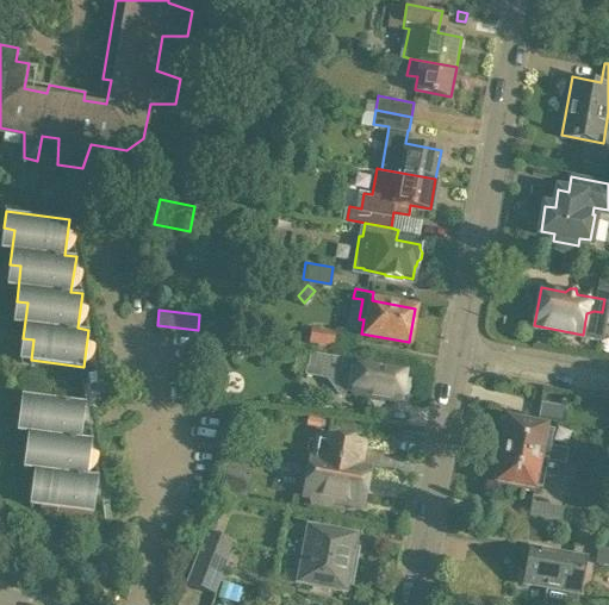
[(310,340),(334,343),(336,329),(312,325),(310,340)]
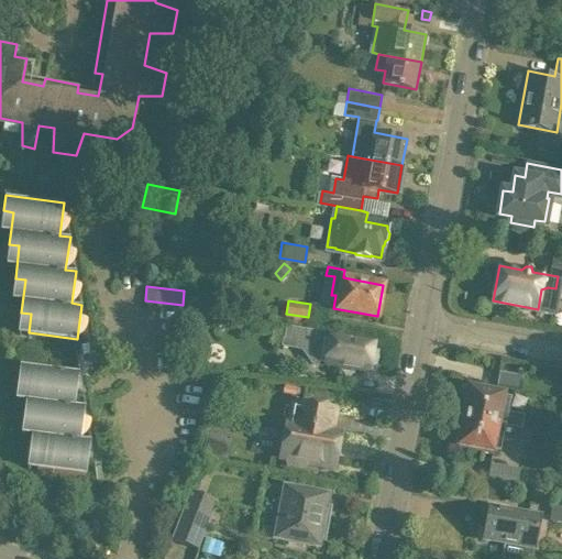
[(209,315),(191,311),(189,329),(206,332),(209,315)]
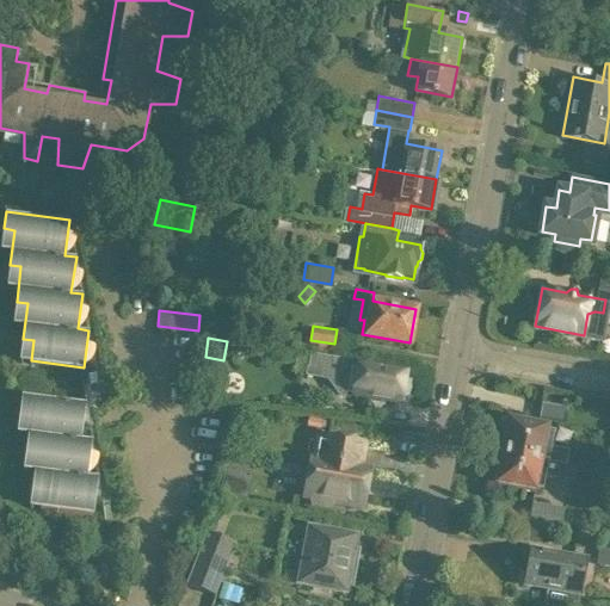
[(370,393),(369,397),(370,397),(375,404),(382,400),(383,400),(383,395),(401,397),(404,390),(408,391),(408,387),(412,385),(410,382),(411,378),(405,377),(406,371),(357,363),(357,364),(351,364),(352,358),(310,352),(308,369),(308,372),(328,376),(340,391),(346,387),(352,388),(352,389),(370,393)]
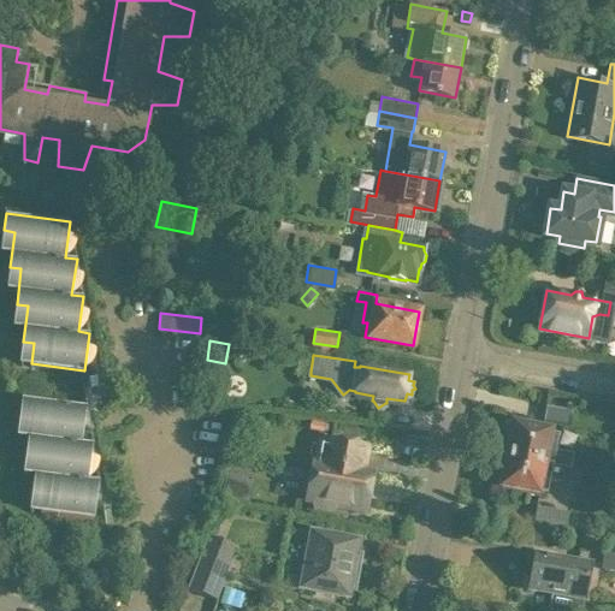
[(43,490),(41,510),(94,517),(99,480),(88,479),(93,443),(82,442),(87,405),(22,397),(19,415),(31,415),(27,452),(37,452),(33,488),(43,490)]
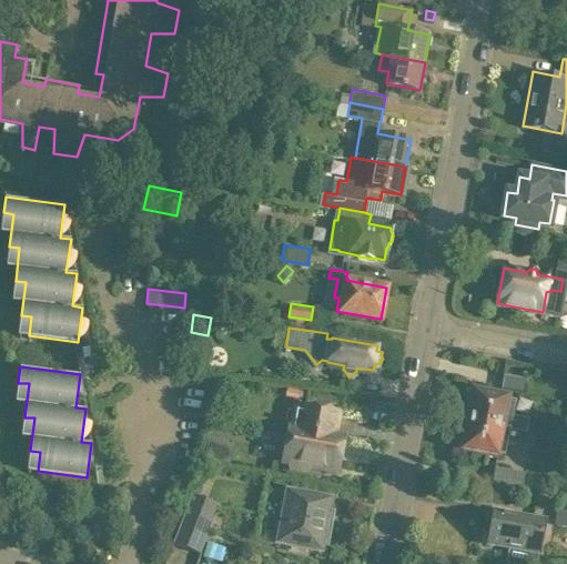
[(500,386),(526,392),(528,379),(503,374),(500,386)]
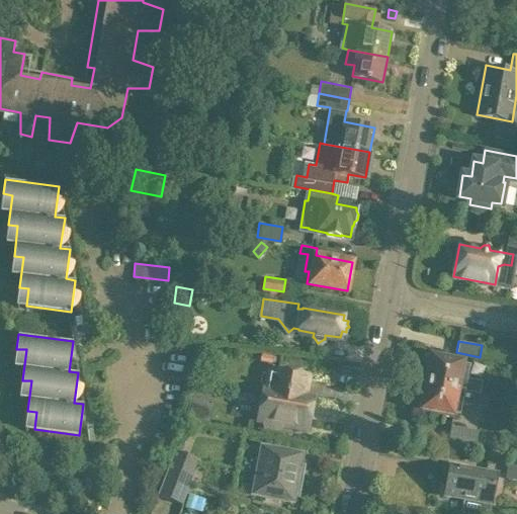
[(261,355),(259,363),(271,365),(273,357),(261,355)]
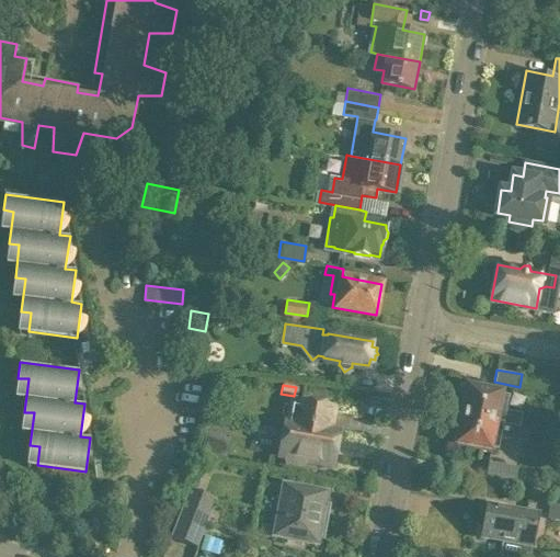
[(461,391),(460,399),(464,402),(461,415),(495,421),(513,424),(520,425),(523,411),(505,408),(509,394),(467,386),(467,389),(461,391)]
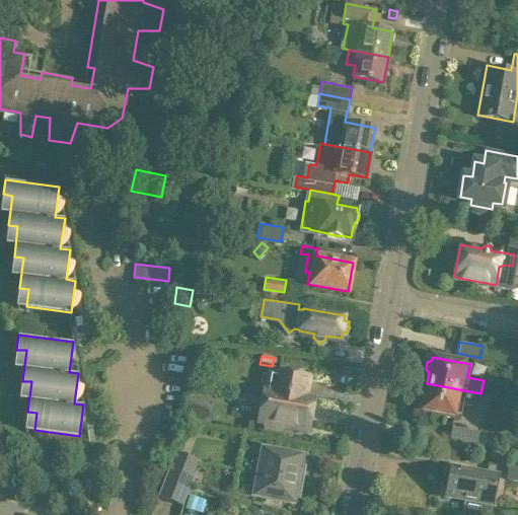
[(260,420),(264,421),(265,426),(281,429),(284,424),(307,429),(313,396),(306,395),(309,377),(269,370),(265,393),(260,394),(256,411),(261,414),(260,420)]
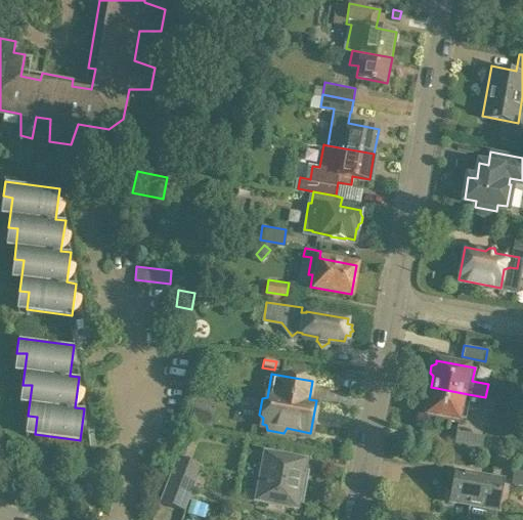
[(425,400),(423,408),(427,410),(426,414),(458,420),(461,404),(477,407),(479,396),(463,393),(431,387),(429,398),(425,400)]
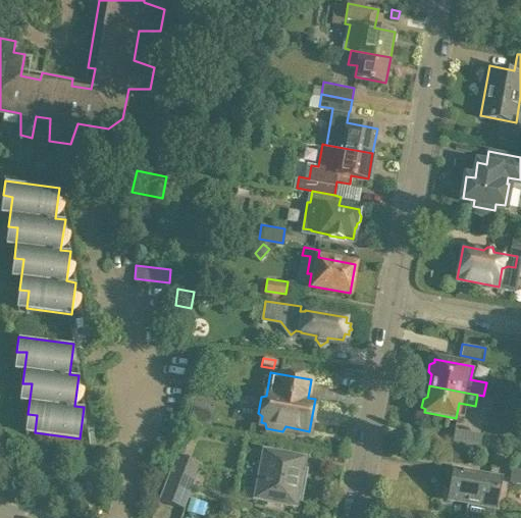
[(452,447),(479,453),(483,432),(456,426),(452,447)]
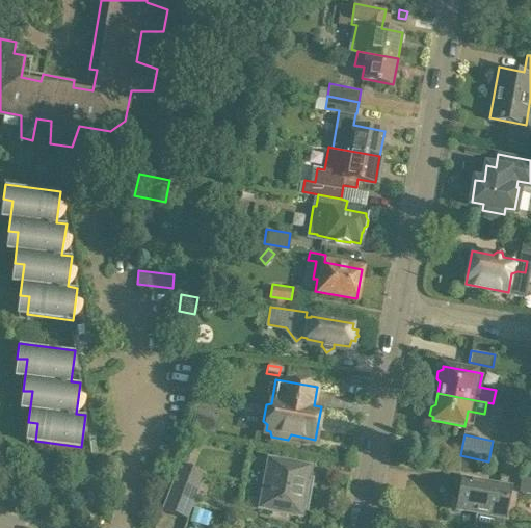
[(264,458),(259,482),(310,493),(313,476),(308,475),(310,467),(264,458)]
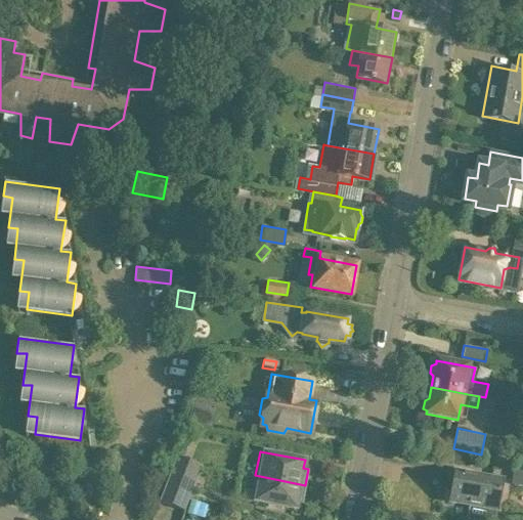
[(189,461),(177,456),(160,500),(172,504),(189,461)]
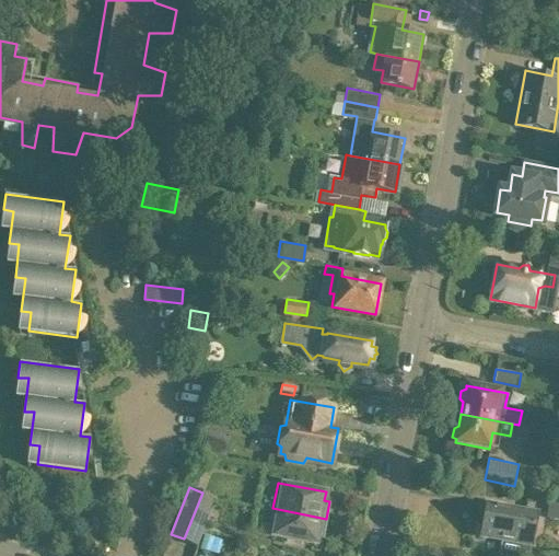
[(216,498),(202,493),(184,539),(197,544),(216,498)]
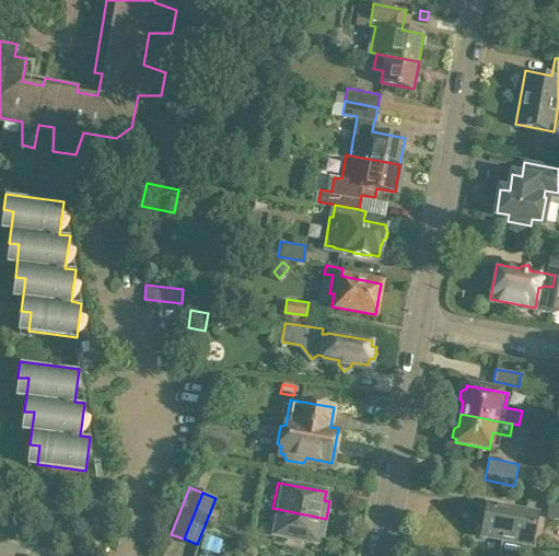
[(558,502),(551,501),(549,517),(558,518),(558,502)]
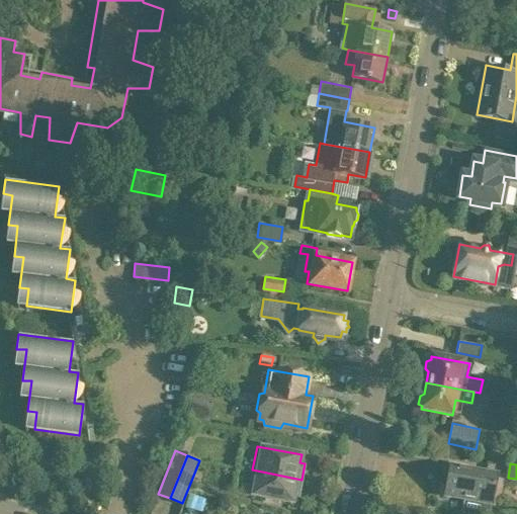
[(449,464),(444,494),(464,497),(462,512),(471,513),(490,513),(492,507),(493,507),(499,473),(449,464)]
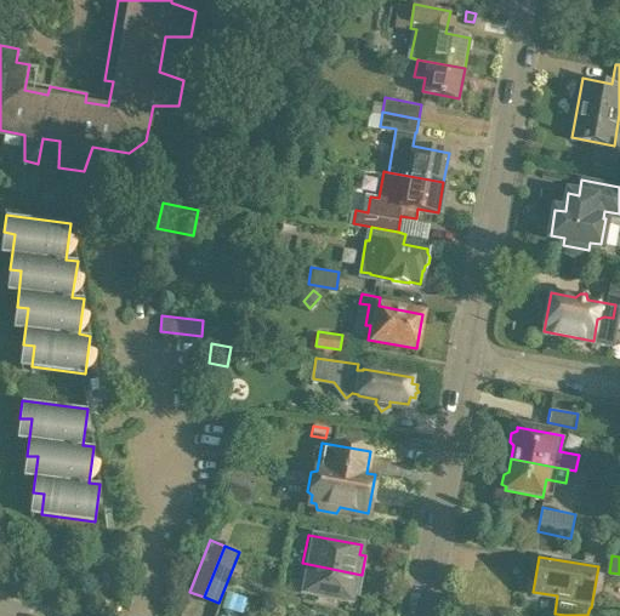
[(362,575),(302,563),(300,580),(289,577),(286,589),(351,602),(353,592),(358,593),(362,575)]
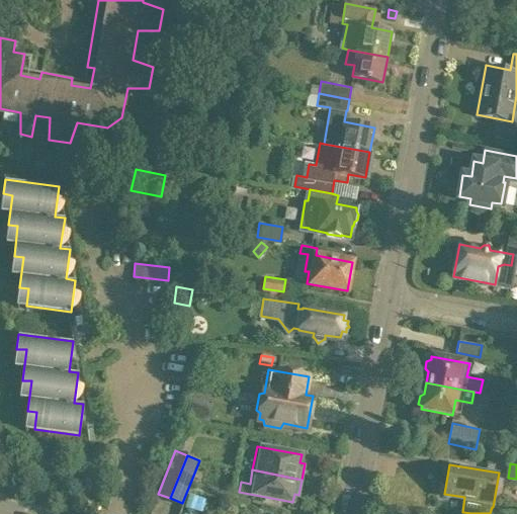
[(190,491),(185,505),(190,506),(202,510),(206,496),(194,493),(194,492),(190,491)]
